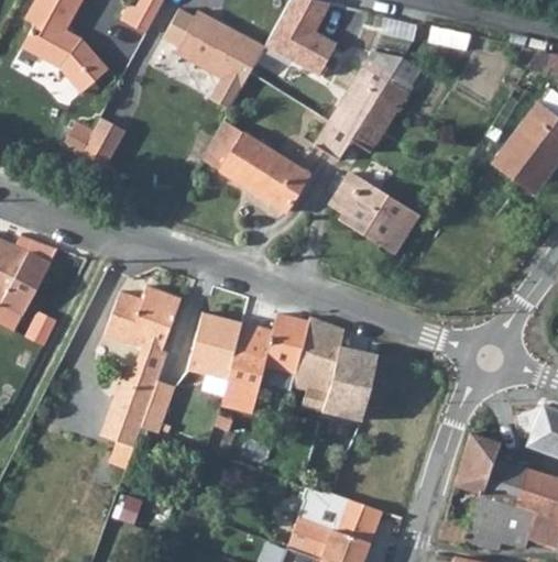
[(22,48),(30,53),(58,68),(70,81),(83,70),(97,57),(81,40),(65,31),(83,0),(34,0),(24,20),(34,25),(22,48)]
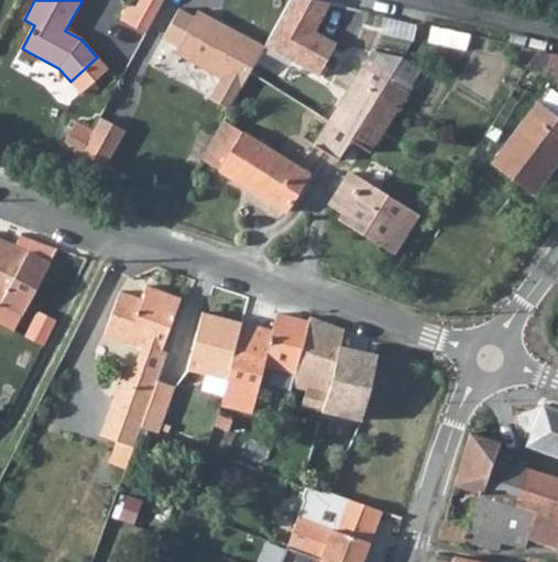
[(127,6),(119,21),(145,35),(164,1),(161,0),(139,0),(134,9),(127,6)]
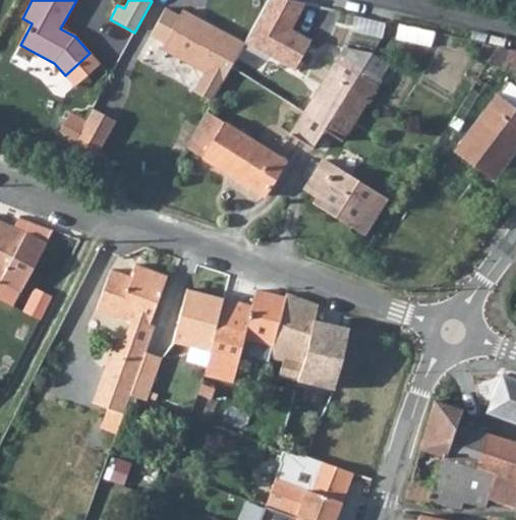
[(294,32),(305,7),(290,0),(266,0),(243,48),(295,72),(311,40),(294,32)]
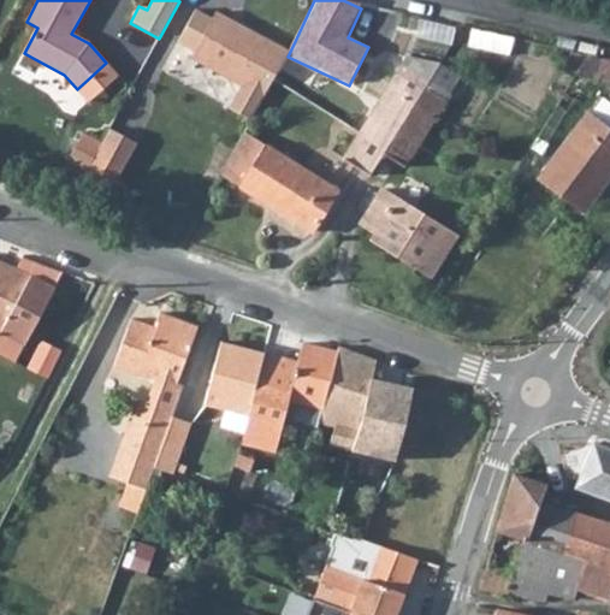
[(176,43),(193,53),(209,22),(193,12),(176,43)]
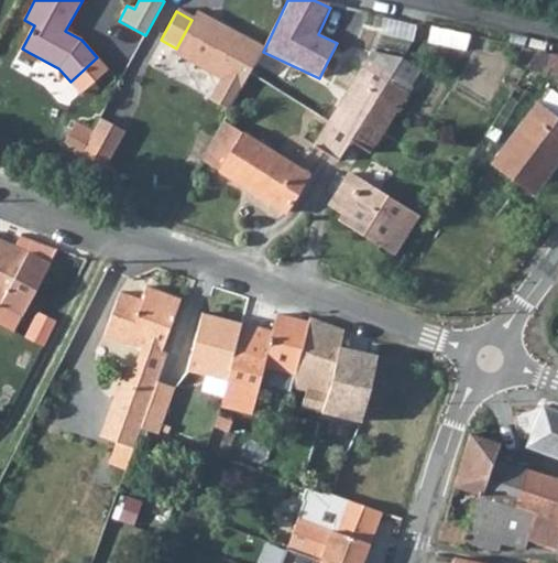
[(222,83),(245,41),(215,23),(196,13),(192,20),(176,49),(172,54),(194,66),(222,83)]
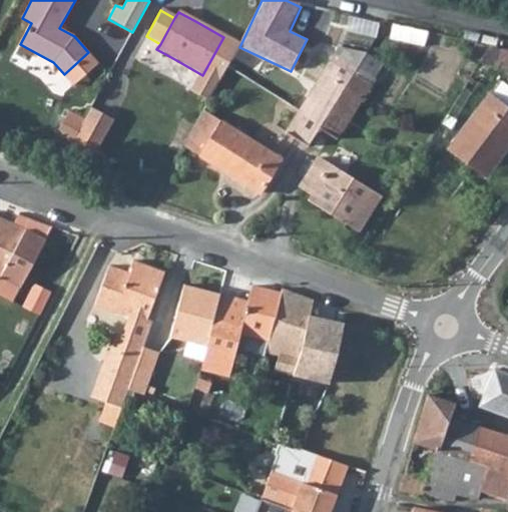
[(92,70),(98,63),(88,52),(75,64),(64,74),(75,85),(92,70)]
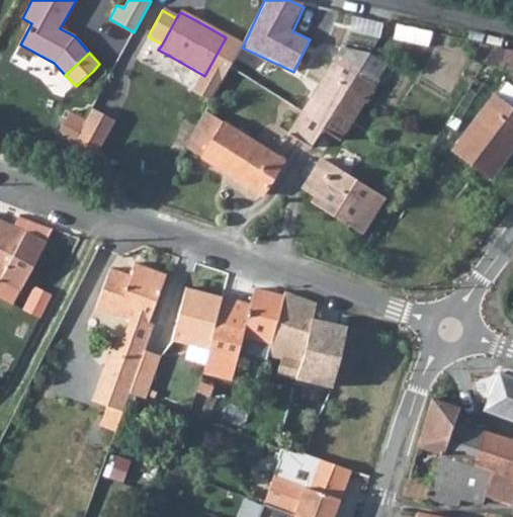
[(323,130),(359,69),(337,56),(286,136),(311,150),(323,130)]
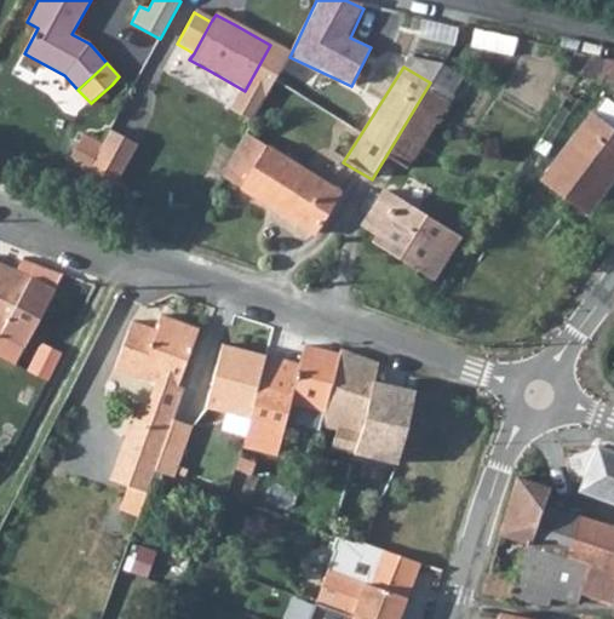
[(430,82),(386,155),(408,168),(453,96),(430,82)]
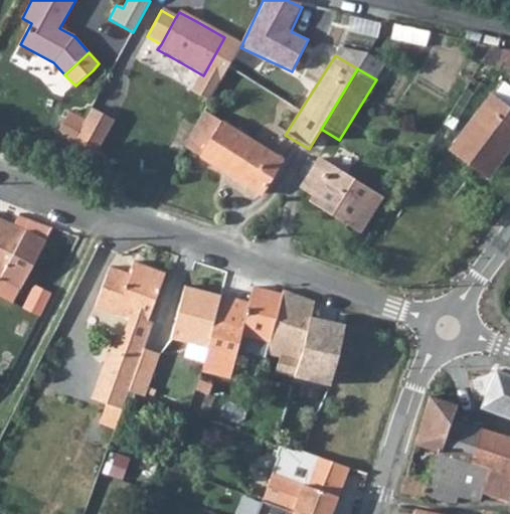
[(509,150),(509,109),(491,96),(448,154),(486,182),(509,150)]
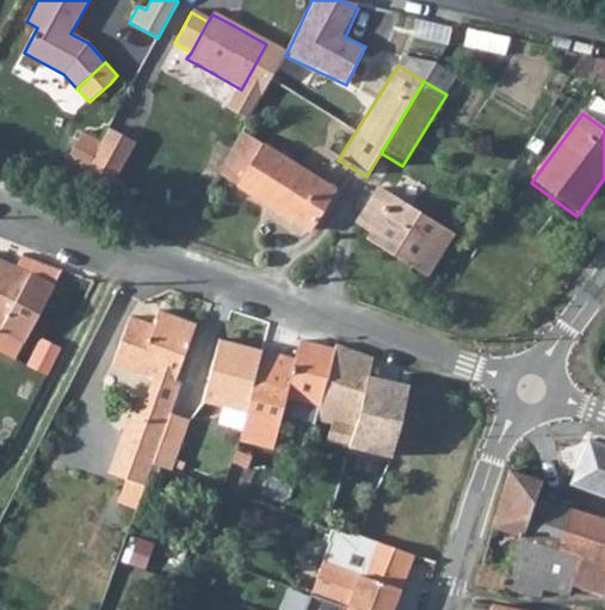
[(117,184),(135,141),(106,129),(102,141),(80,131),(67,162),(117,184)]
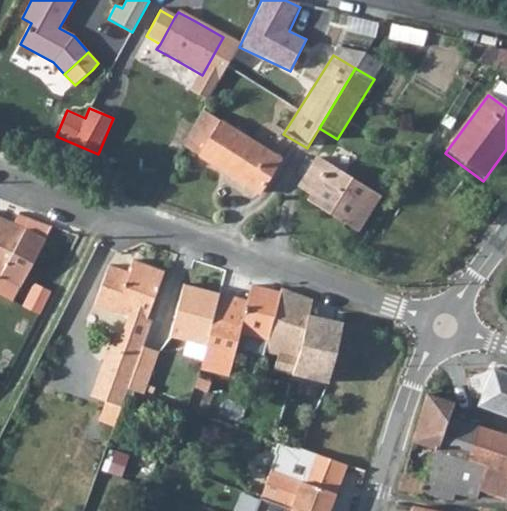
[(200,113),(182,146),(199,157),(220,125),(200,113)]
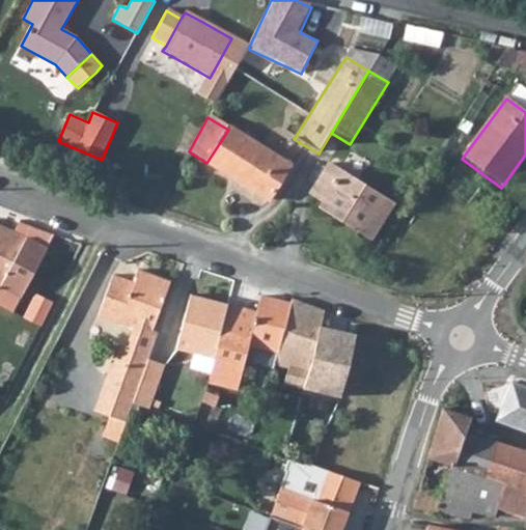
[(292,164),(229,129),(228,130),(206,163),(205,165),(269,202),(292,164)]
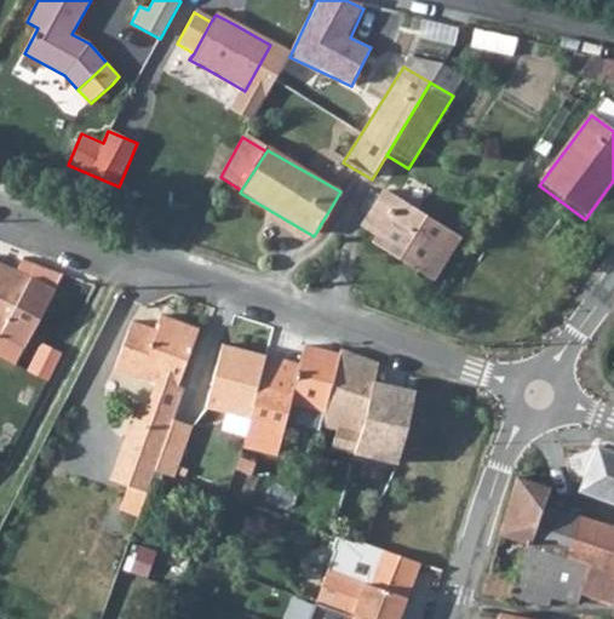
[(458,239),(384,193),(361,227),(377,236),(372,242),(431,280),(458,239)]
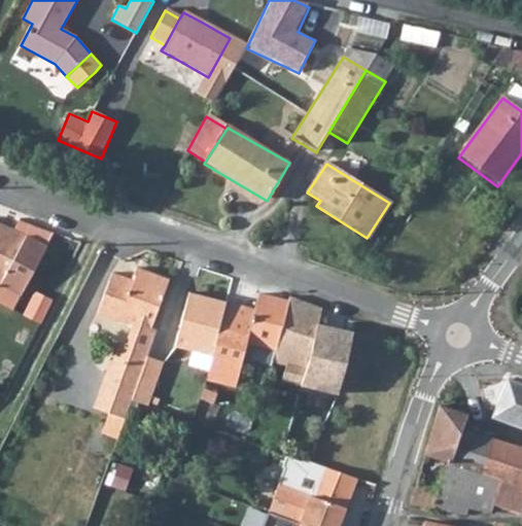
[(0,306),(13,312),(38,261),(18,251),(25,237),(0,224),(0,306)]
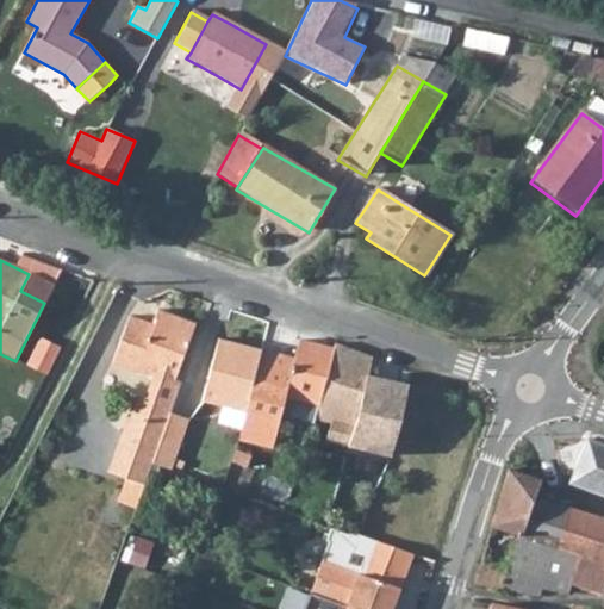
[(29,274),(20,291),(44,303),(53,286),(29,274)]
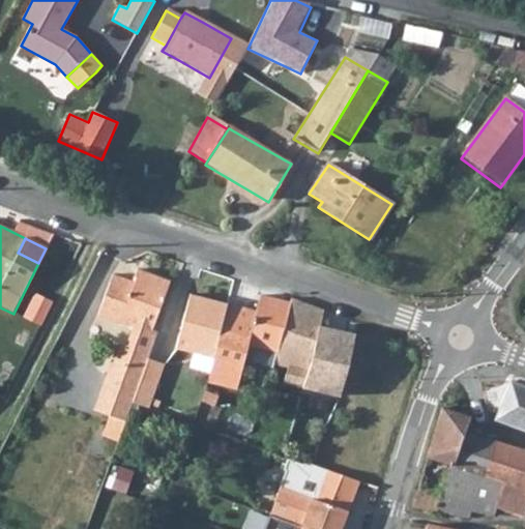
[(99,395),(119,402),(115,416),(126,419),(133,403),(148,358),(158,331),(156,330),(172,280),(139,268),(135,282),(114,274),(100,316),(124,324),(129,304),(146,309),(140,329),(135,327),(129,344),(117,347),(99,395)]
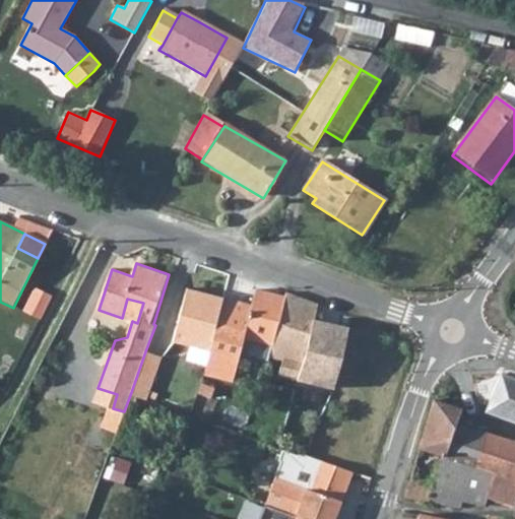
[(208,350),(223,298),(187,287),(172,340),(208,350)]
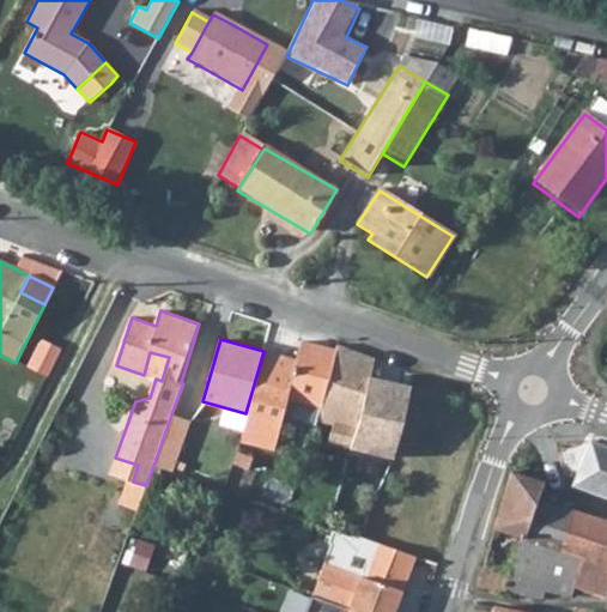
[(246,413),(240,441),(273,450),(286,399),(319,407),(334,351),(298,341),(293,359),(263,351),(246,413)]
